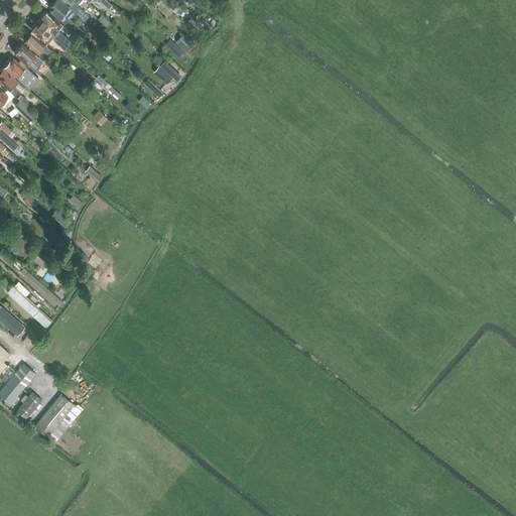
[(59,17),(58,17),(57,19),(67,26),(81,39),(87,34),(70,18),(76,12),(69,6),(69,7),(61,0),(53,0),(49,5),(52,9),(51,10),(59,17)]
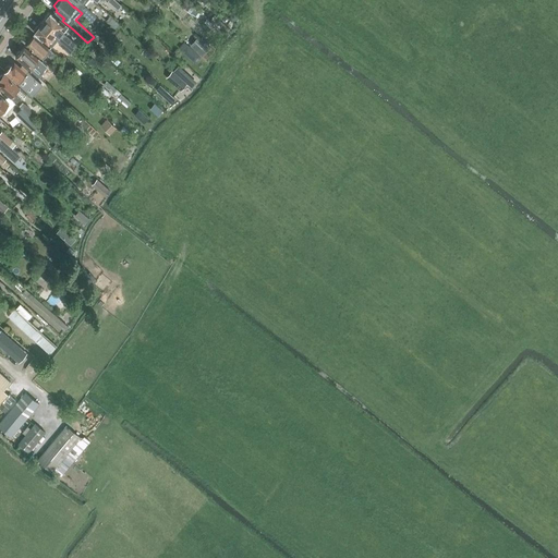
[(83,4),(87,0),(72,0),(77,4),(74,7),(82,13),(92,23),(96,17),(83,4)]
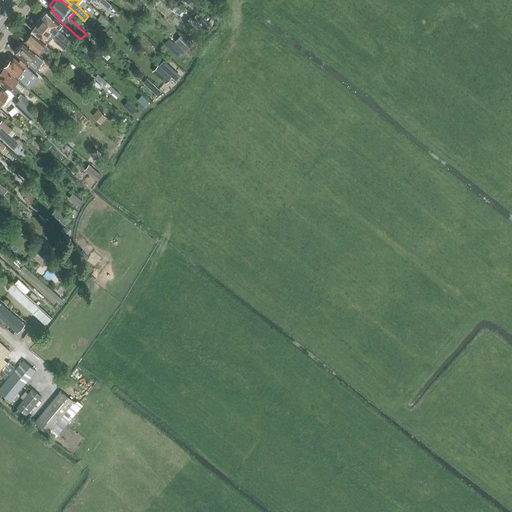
[(84,0),(86,1),(86,0),(89,2),(91,0),(99,0),(100,0),(100,1),(99,1),(108,9),(111,6),(104,0),(84,0)]
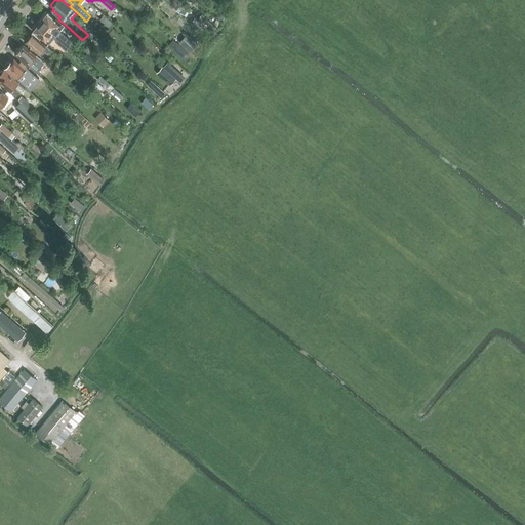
[(174,9),(180,14),(184,9),(178,4),(174,9)]
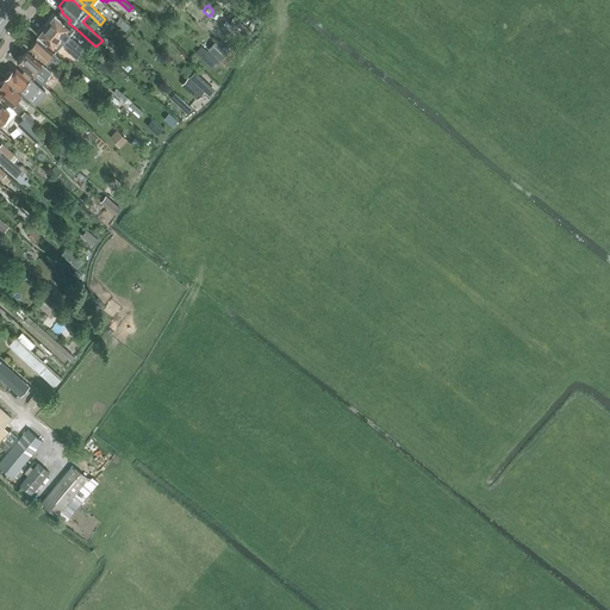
[(47,25),(64,39),(81,54),(85,49),(72,38),(72,39),(68,36),(74,29),(56,14),(56,13),(47,25)]
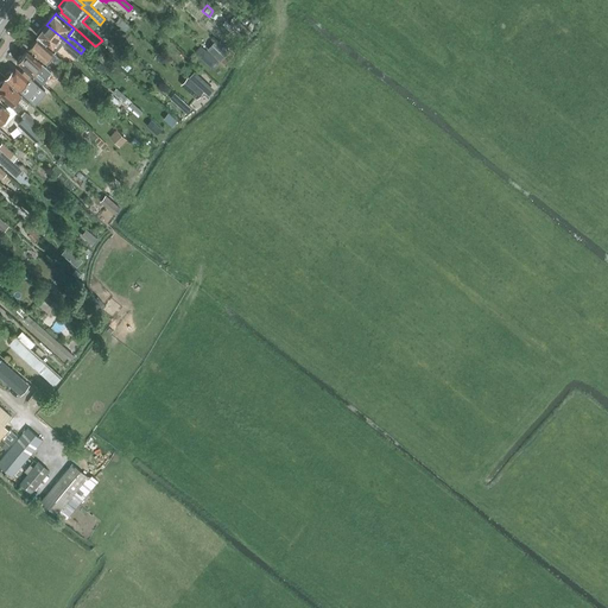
[(55,51),(61,44),(64,46),(63,48),(76,58),(81,54),(64,39),(46,25),(36,37),(55,51)]
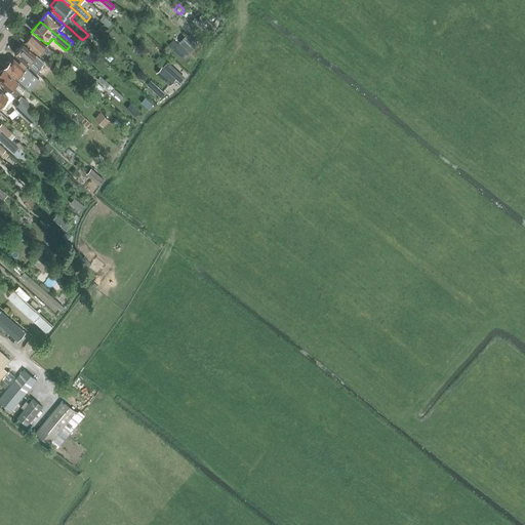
[(51,57),(54,53),(51,50),(32,33),(24,40),(38,53),(40,55),(44,51),(48,54),(51,57)]
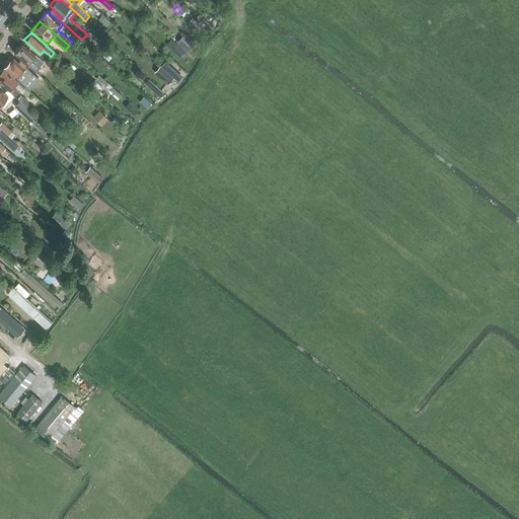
[(196,45),(186,34),(177,43),(188,53),(196,45)]
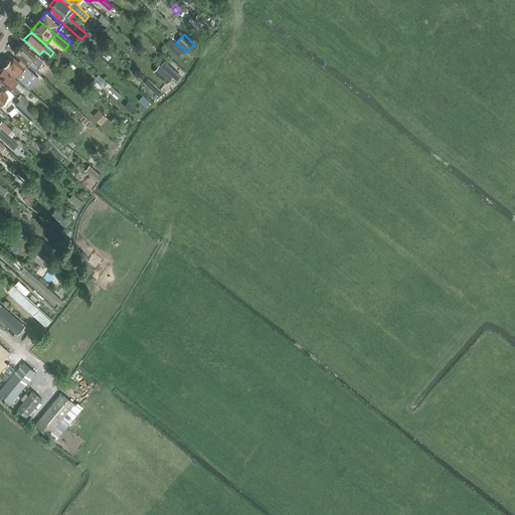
[(15,51),(14,52),(27,63),(35,71),(40,65),(43,61),(35,54),(22,43),(18,47),(17,47),(15,49),(15,51)]
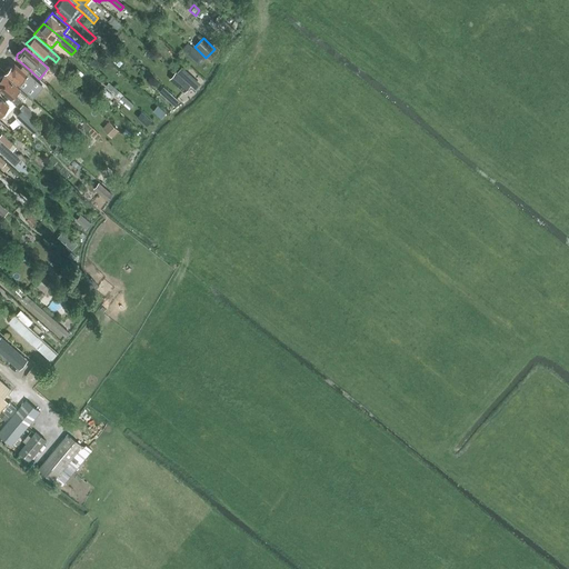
[(188,52),(197,60),(201,56),(192,48),(188,52)]
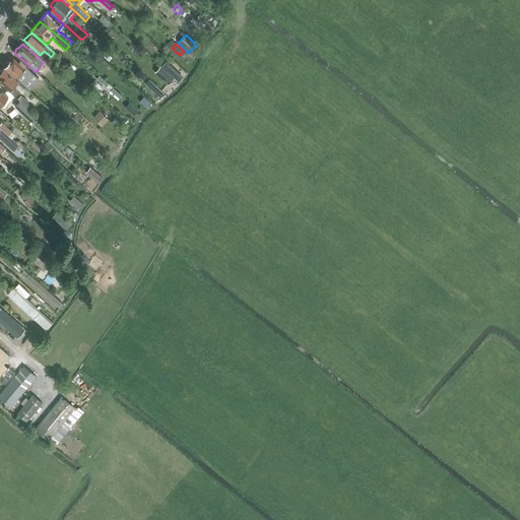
[(16,77),(16,78),(19,80),(24,74),(27,77),(33,72),(20,61),(18,62),(13,58),(4,67),(16,77)]
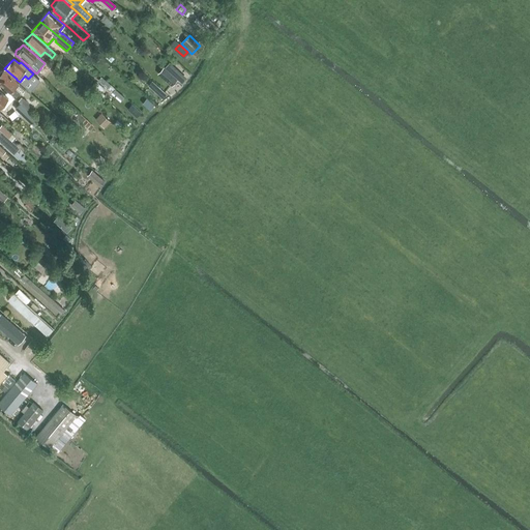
[(169,64),(164,69),(176,81),(179,83),(184,78),(169,64)]
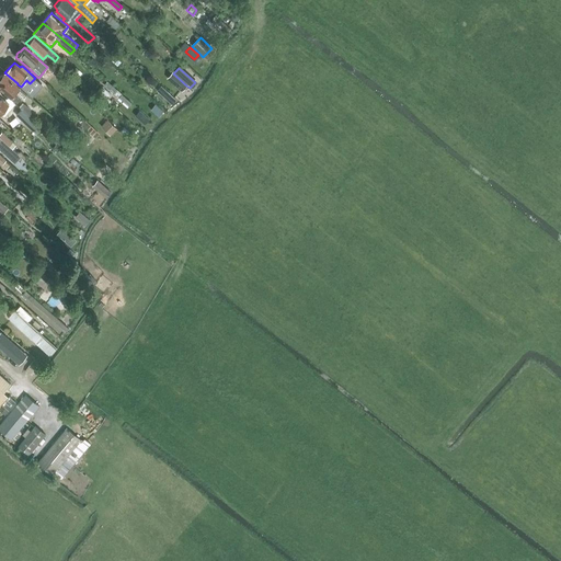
[(20,88),(4,73),(0,78),(0,88),(16,103),(20,99),(21,100),(26,94),(20,88)]
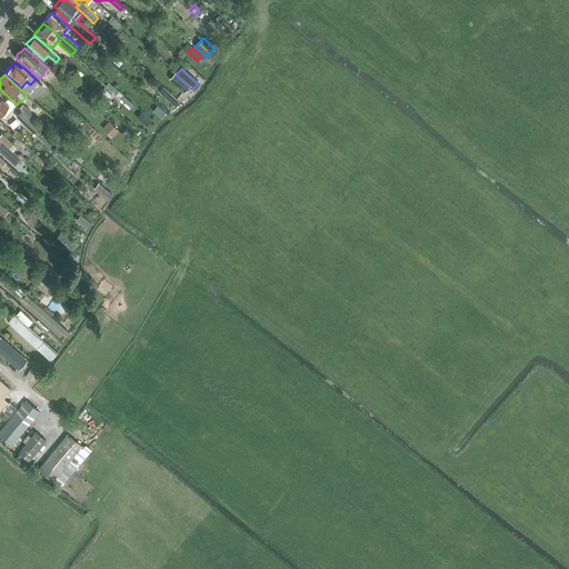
[(189,87),(176,75),(170,80),(185,92),(189,87)]
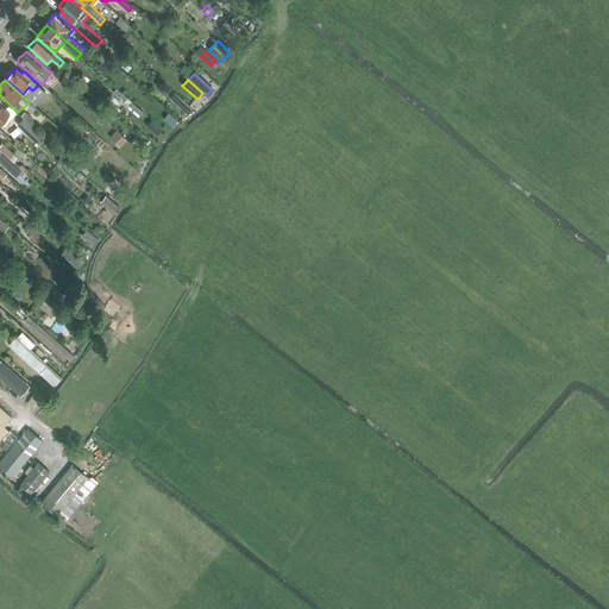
[(124,101),(127,98),(115,88),(113,92),(124,101)]
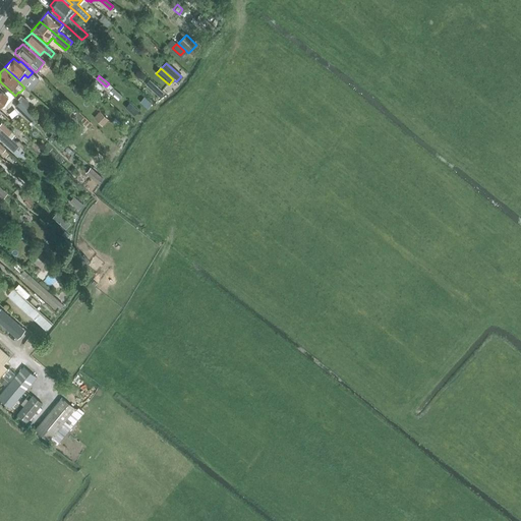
[(149,79),(146,83),(160,97),(163,93),(149,79)]
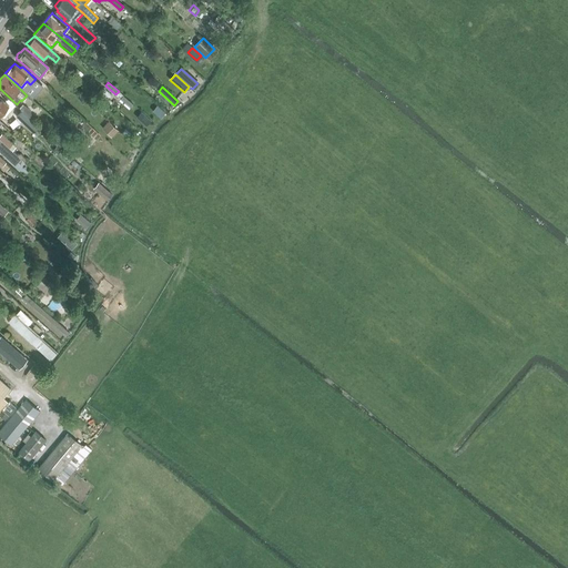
[(134,105),(123,95),(120,100),(131,109),(134,105)]
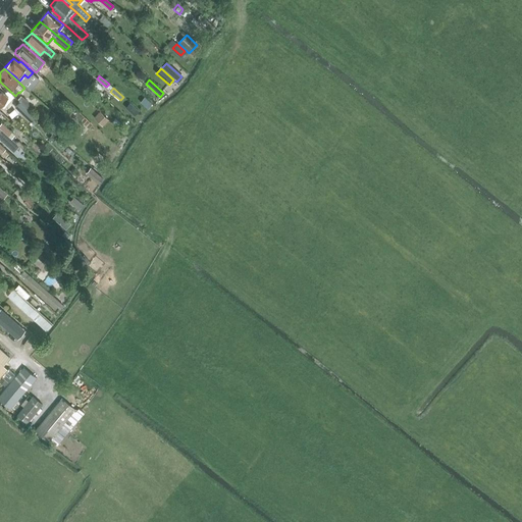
[(0,107),(3,104),(6,106),(11,100),(8,98),(0,90),(0,107)]
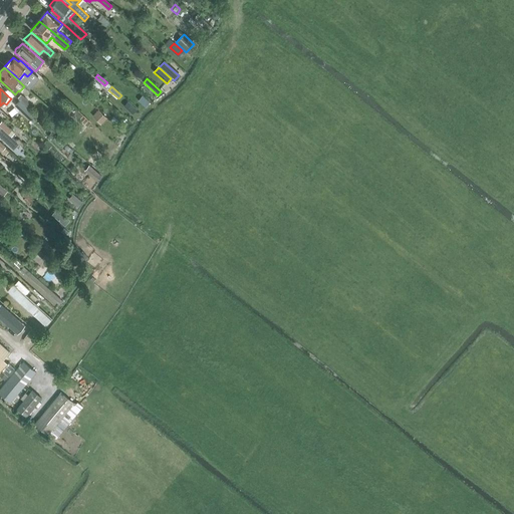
[(23,95),(19,100),(28,108),(28,100),(23,95)]
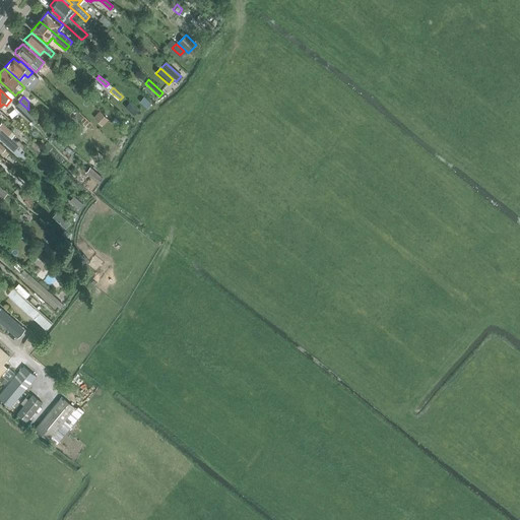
[(15,107),(25,117),(30,112),(19,102),(15,107)]
